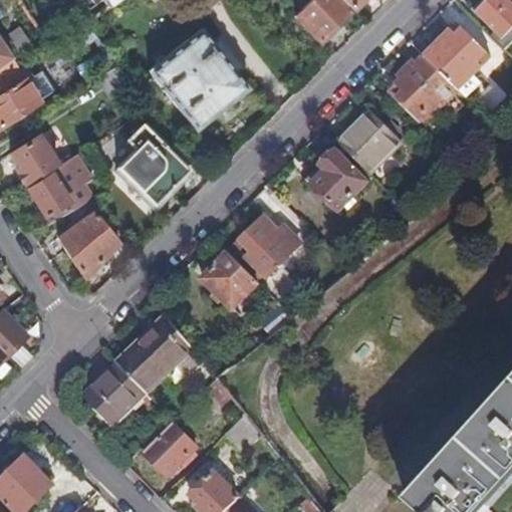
[(351,9),(342,0),(308,0),(293,15),(319,42),(351,9)]
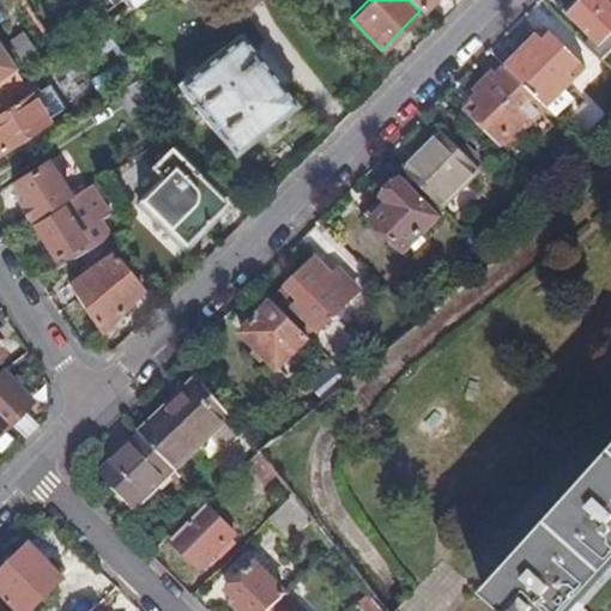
[(409,0),(419,11),(430,0),(409,0)]
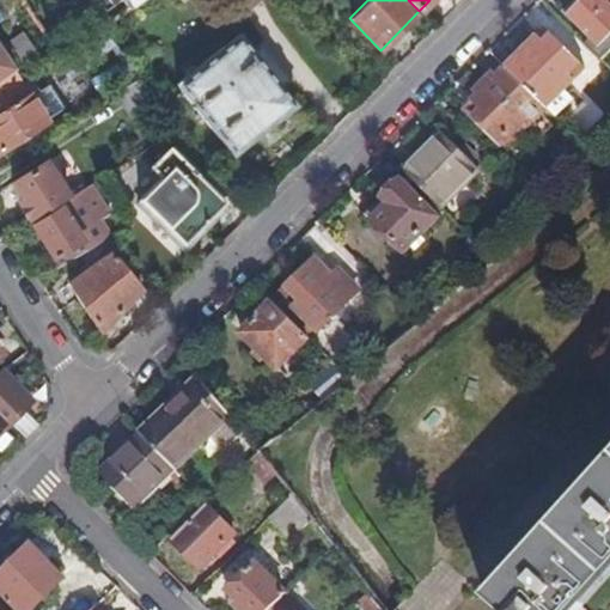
[(592,48),(602,59),(609,50),(609,0),(581,0),(567,14),(597,44),(592,48)]
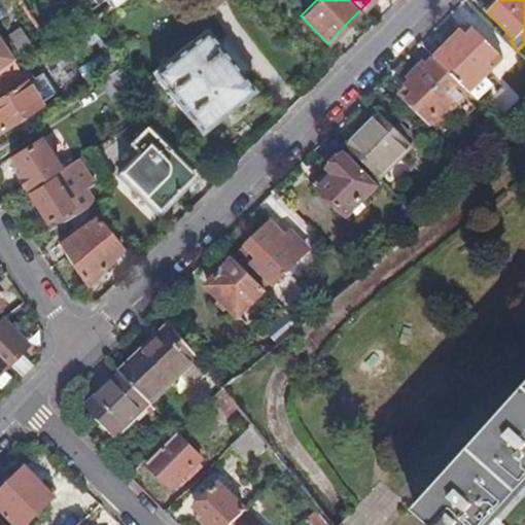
[(470,24),(464,30),(476,41),(481,35),(470,24)]
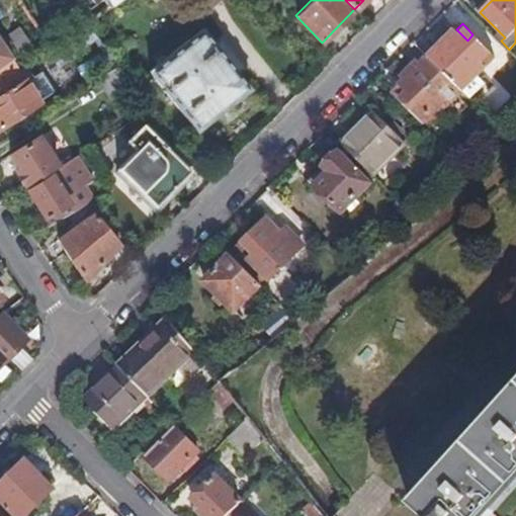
[(81,27),(58,46),(69,60),(92,41),(81,27)]
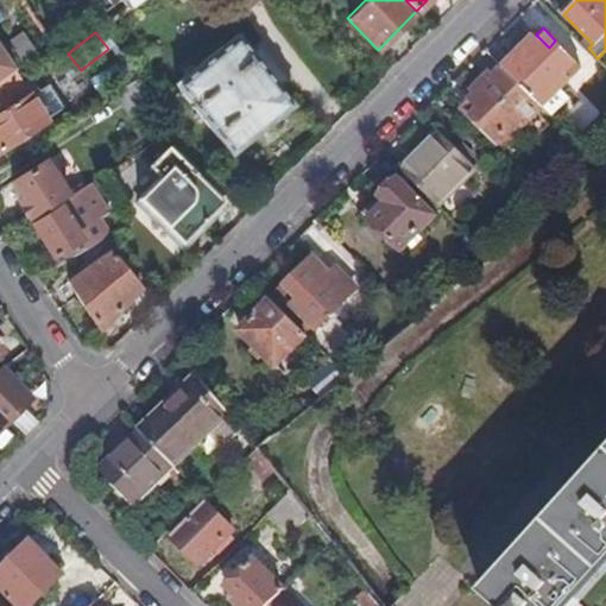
[(237,33),(175,83),(233,153),(295,103),(237,33)]
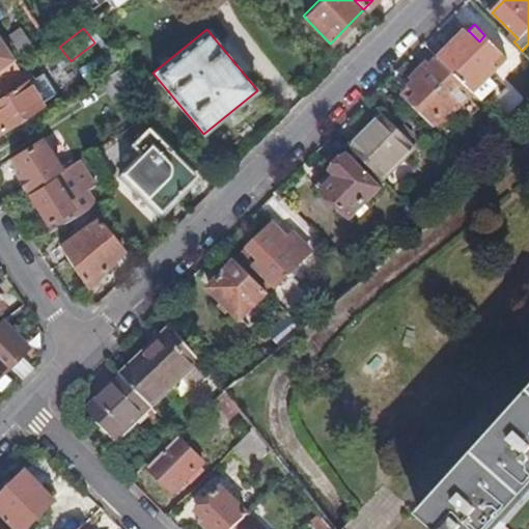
[(468,30),(439,58),(474,92),(507,59),(484,35),(479,42),(468,30)]
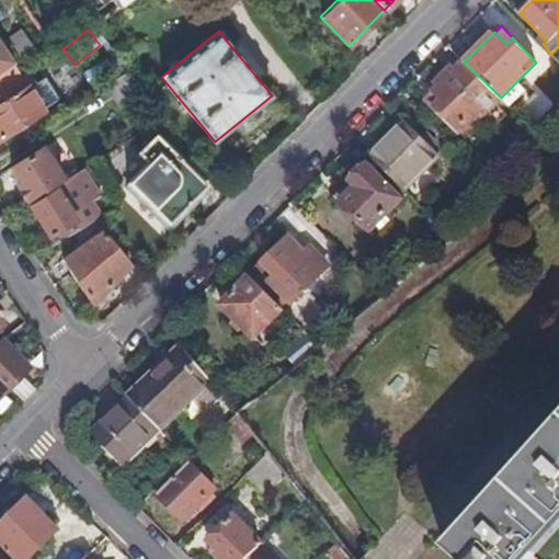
[(0,73),(13,65),(0,45),(0,73)]
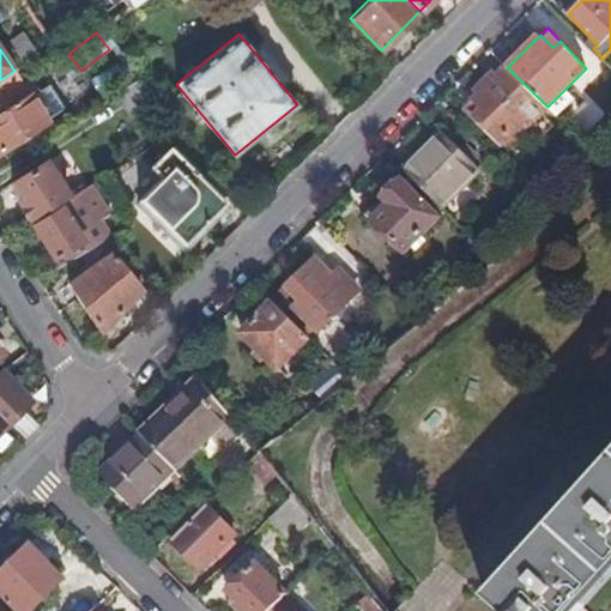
[(548,107),(507,67),(466,108),(507,147),(548,107)]
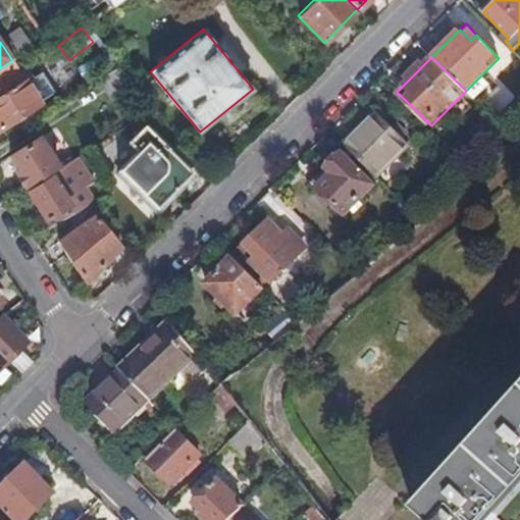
[(0,128),(39,105),(19,72),(0,84),(0,128)]
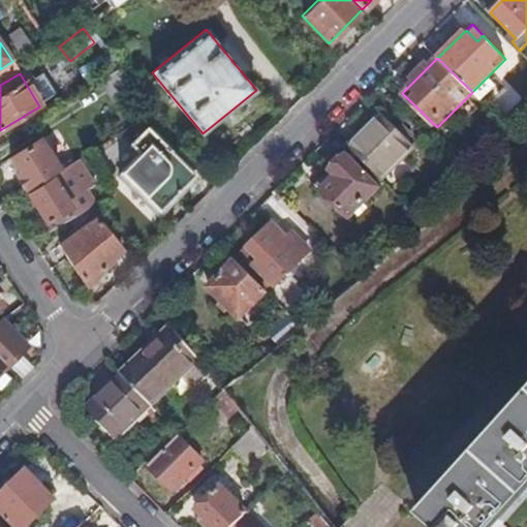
[(382,113),(349,146),(380,178),(413,145),(382,113)]
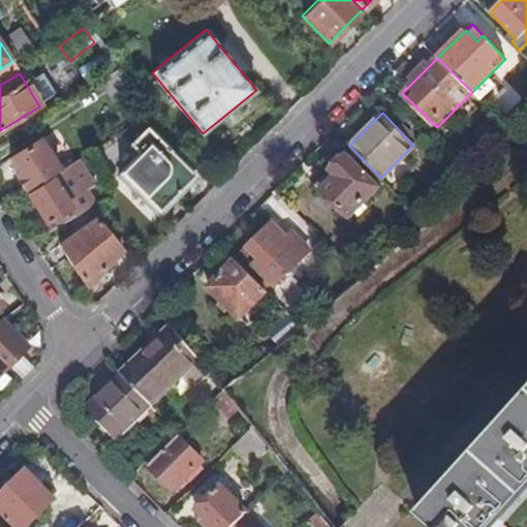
[(140,153),(122,173),(160,210),(195,175),(147,128),(130,145),(140,153)]
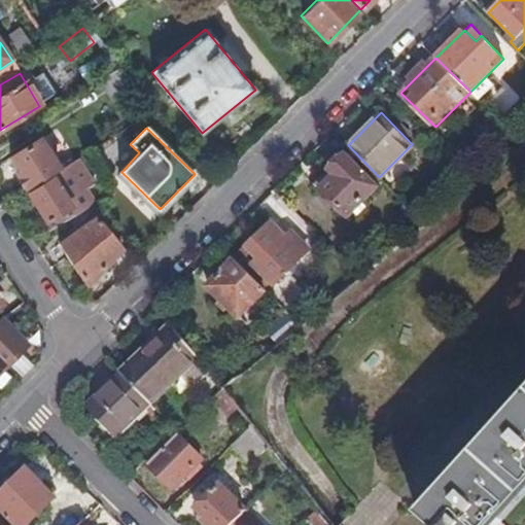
[(16,174),(27,190),(50,176),(59,171),(40,140),(11,158),(21,172),(16,174)]
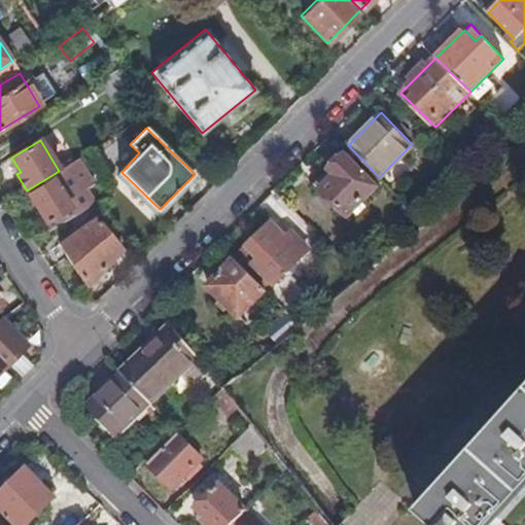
[(346,153),(323,176),(328,181),(320,188),(342,211),(373,181),(346,153)]
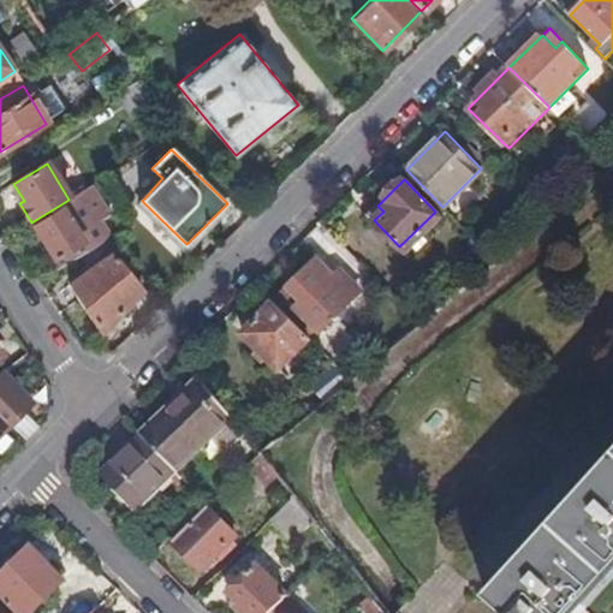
[(106,240),(109,238),(99,221),(109,215),(91,185),(69,200),(59,206),(61,209),(34,226),(53,257),(48,260),(55,272),(73,261),(106,240)]
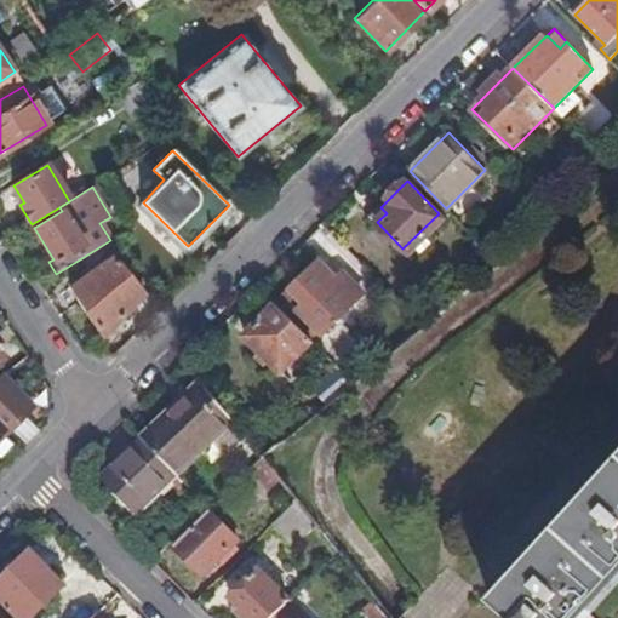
[(387,213),(381,207),(371,216),(377,222),(387,213)]
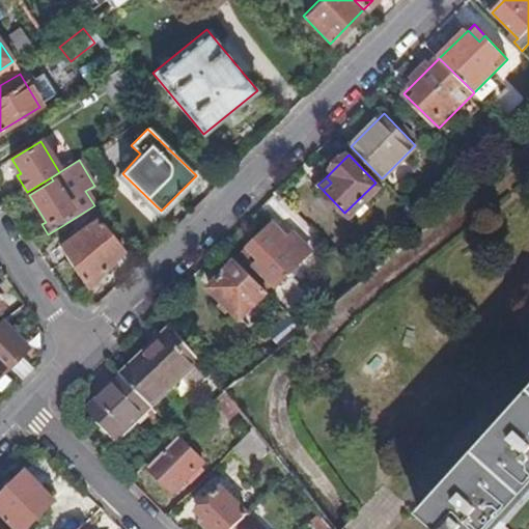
[(25,198),(42,224),(46,222),(29,195),(25,198)]
